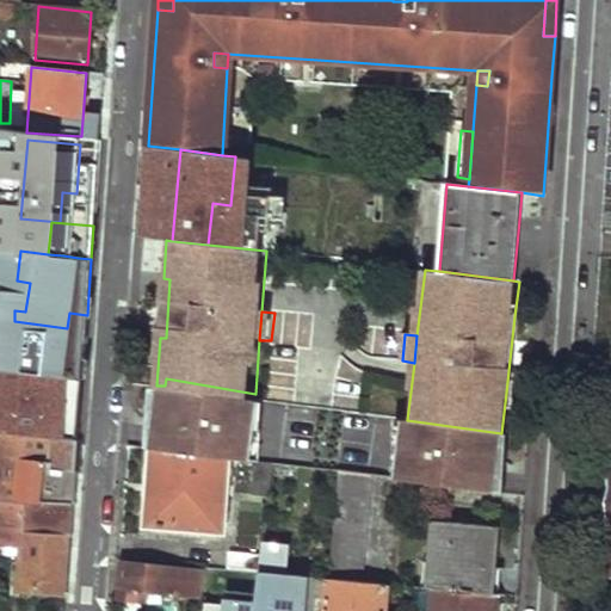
[(84,356),(32,349),(31,372),(82,380),(84,356)]
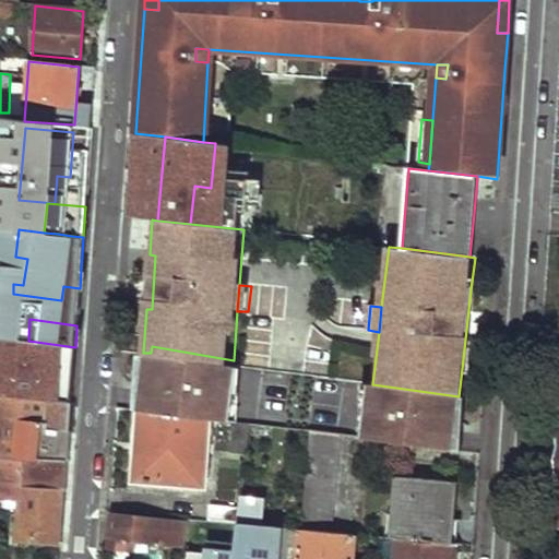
[(28,341),(0,336),(0,360),(73,367),(75,347),(28,341)]
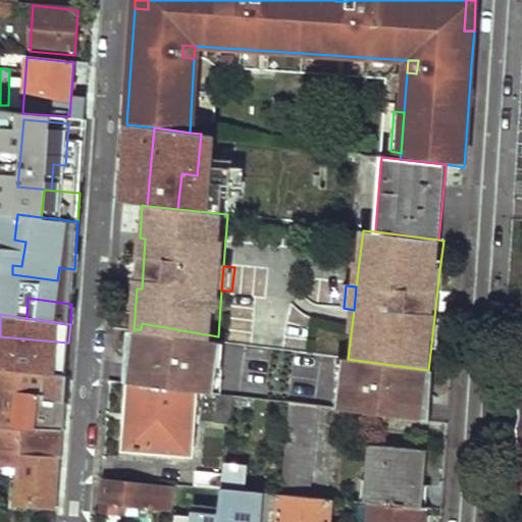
[(142,323),(141,329),(216,341),(218,336),(142,323)]
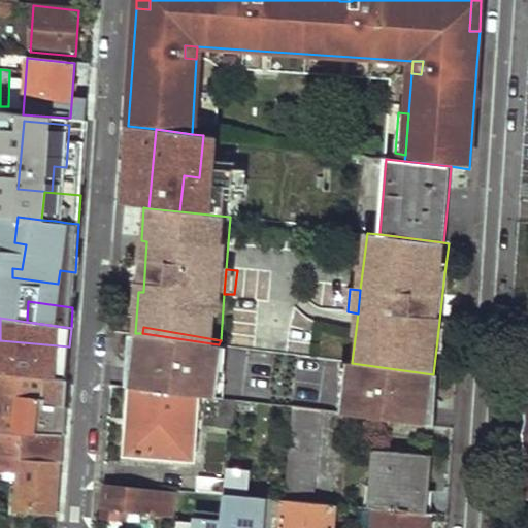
[(142,333),(135,333),(133,359),(130,385),(197,395),(213,397),(219,344),(142,333)]
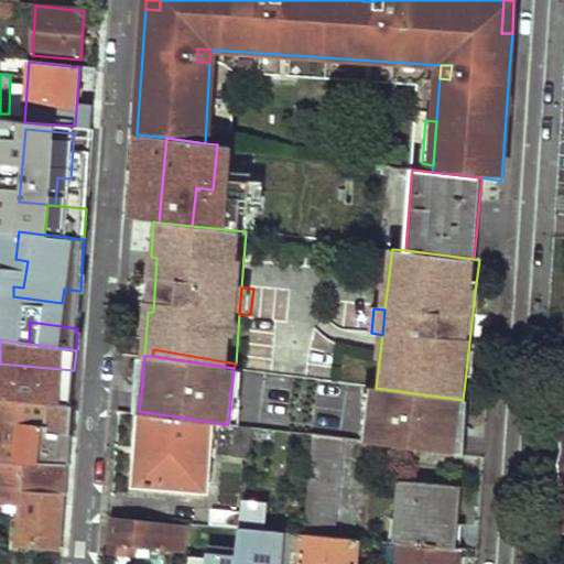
[(72,404),(74,381),(42,379),(41,402),(72,404)]
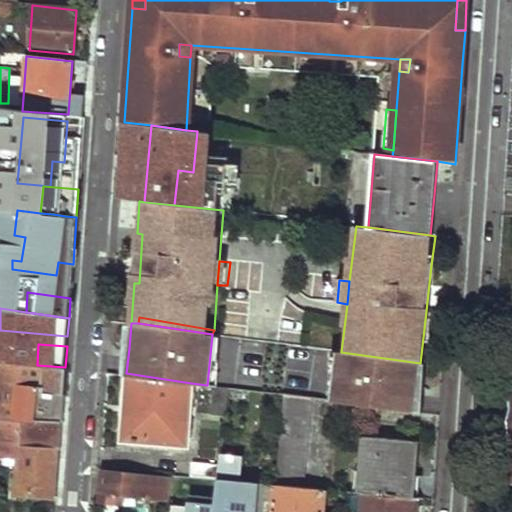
[(341,352),(337,351),(331,402),(412,413),(416,390),(420,363),(341,352)]
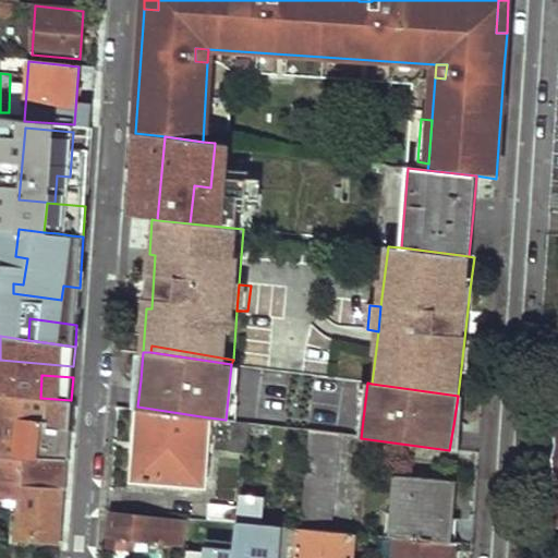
[(40,398),(0,393),(0,415),(41,421),(41,412),(70,414),(70,409),(71,400),(40,398)]
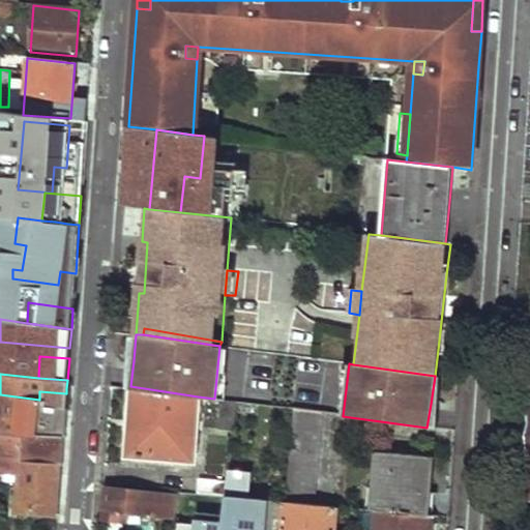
[(127,416),(124,454),(190,463),(198,396),(130,386),(127,416)]
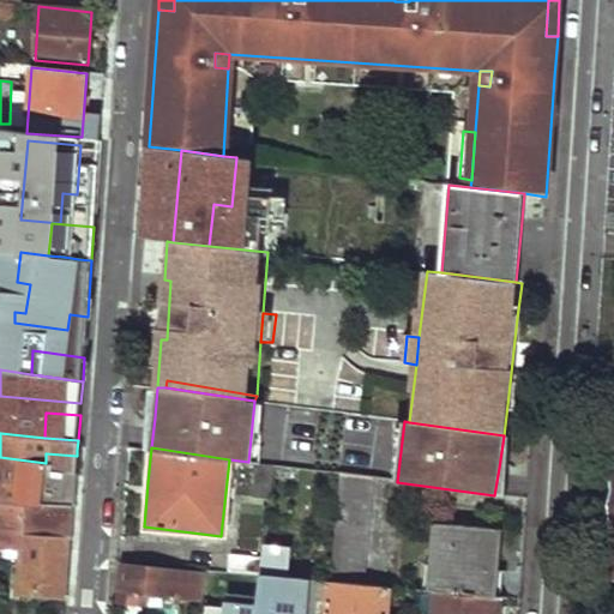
[(0,457),(0,503),(26,505),(73,509),(74,487),(76,473),(44,470),(44,468),(46,463),(0,457)]
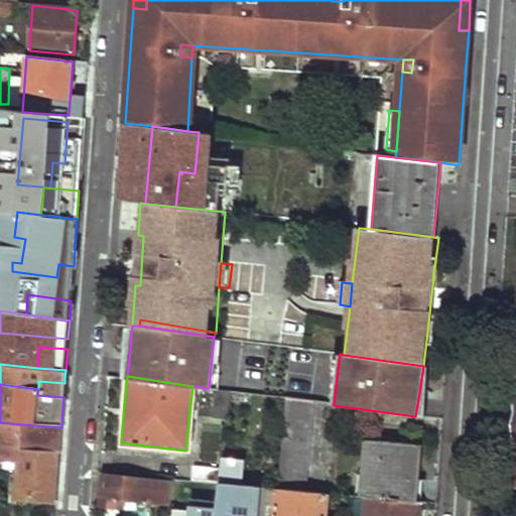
[(216,389),(213,416),(226,417),(229,391),(227,390),(216,389)]
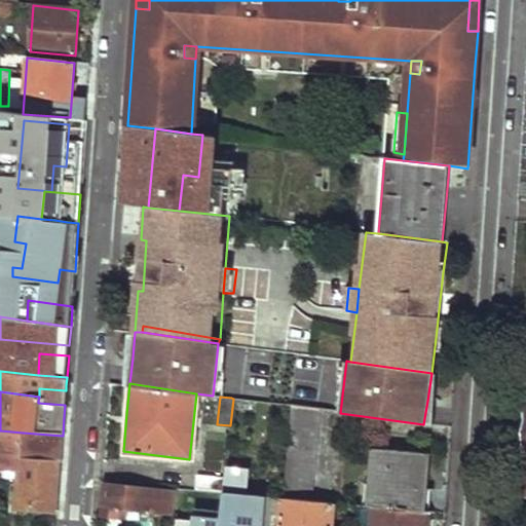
[(320,410),(290,406),(280,498),(282,498),(309,501),(320,410)]
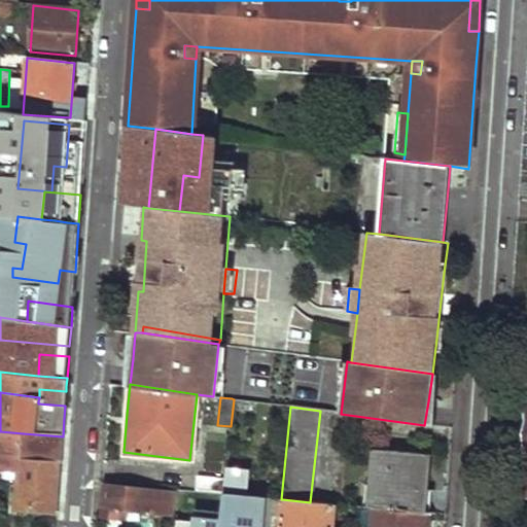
[(0,468),(19,470),(15,505),(33,506),(32,516),(38,517),(39,507),(54,508),(57,458),(20,456),(23,433),(0,431),(0,468)]
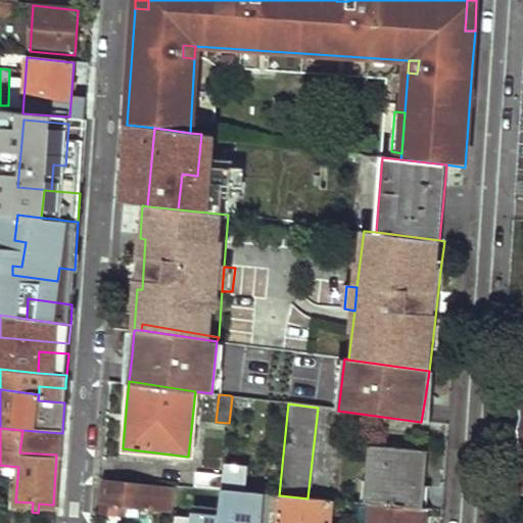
[(22,430),(19,453),(56,455),(61,456),(61,443),(62,433),(22,430)]
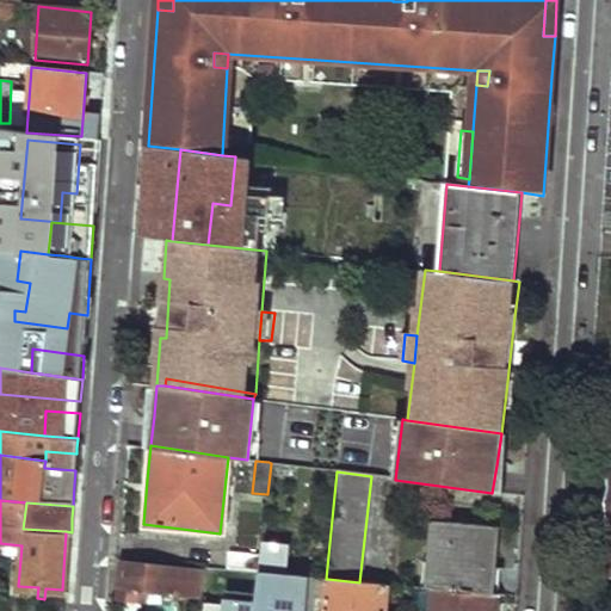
[(440,523),(433,588),(487,594),(491,547),(492,528),(440,523)]
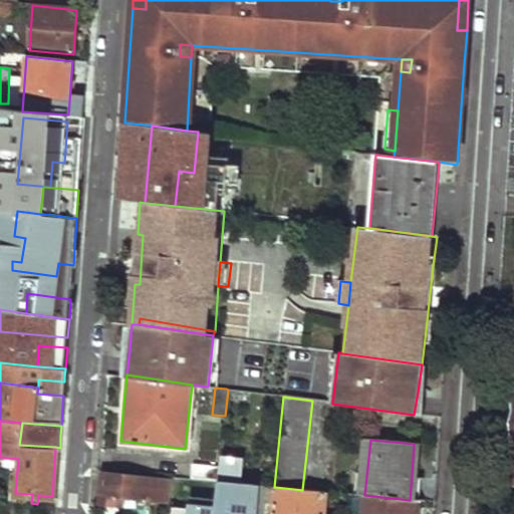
[(192,466),(191,478),(217,481),(218,469),(192,466)]
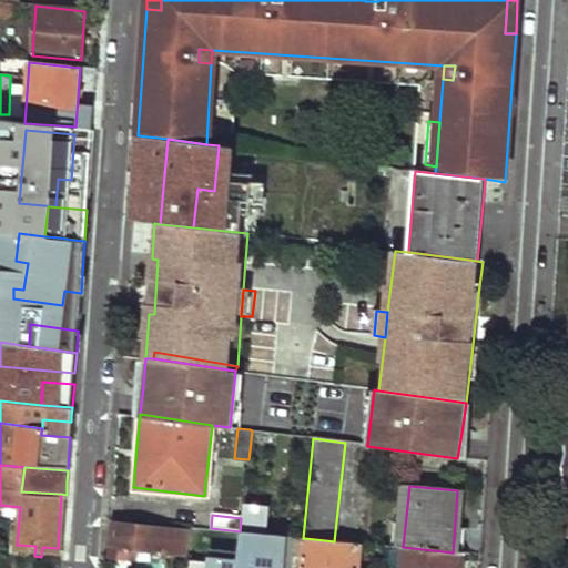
[(115,520),(111,553),(138,556),(140,548),(152,549),(186,554),(190,528),(115,520)]
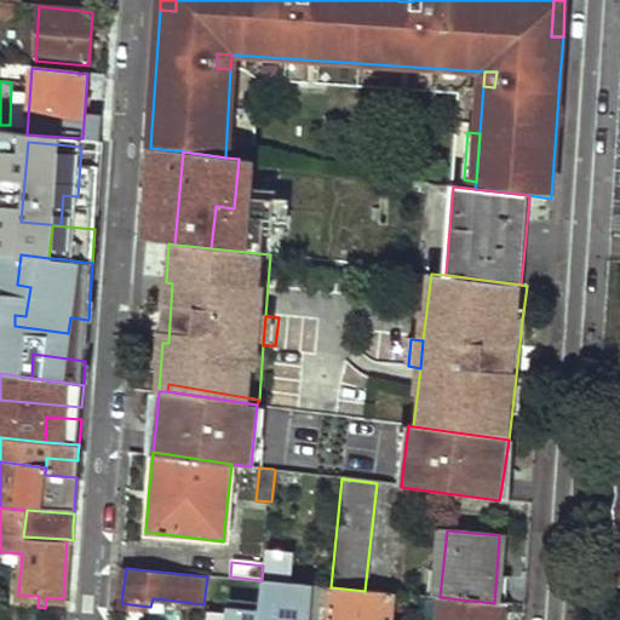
[(332,587),(327,619),(390,619),(394,593),(365,591),(332,587)]
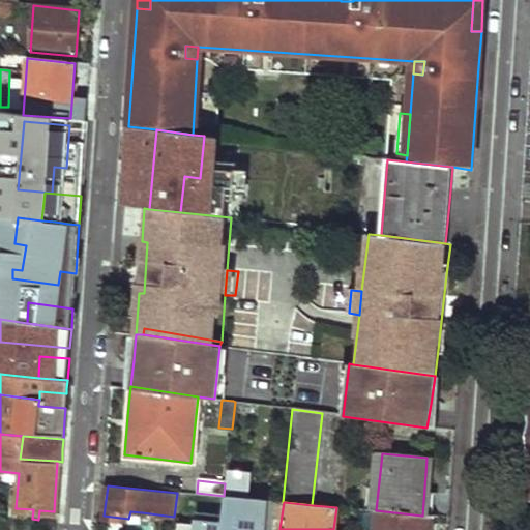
[(376,510),(373,529),(428,529),(430,516),(422,516),(376,510)]
